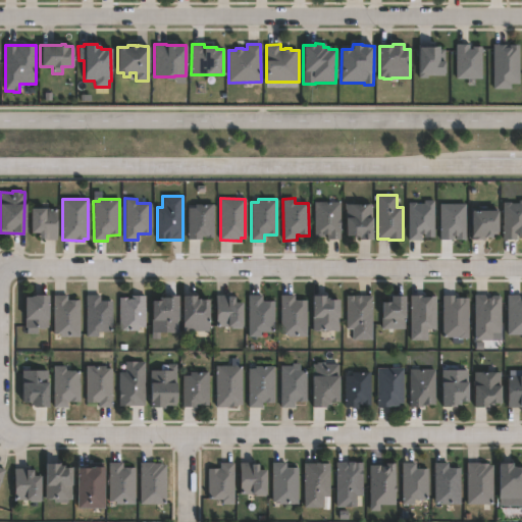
[(521,238),(517,238),(517,240),(503,240),(503,237),(504,204),(504,202),(512,203),(512,204),(519,204),(519,201),(521,201),(521,238)]
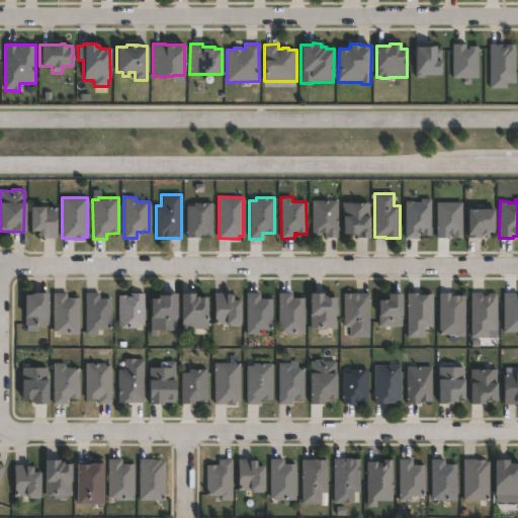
[(338,200),(338,238),(324,238),(324,233),(321,233),(321,236),(312,236),(312,200),(338,200)]
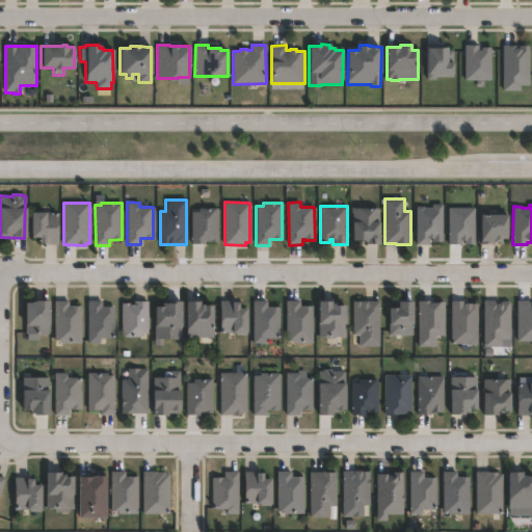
[(218,208),(218,242),(209,242),(205,242),(205,244),(191,244),(191,212),(198,212),(198,209),(218,208)]
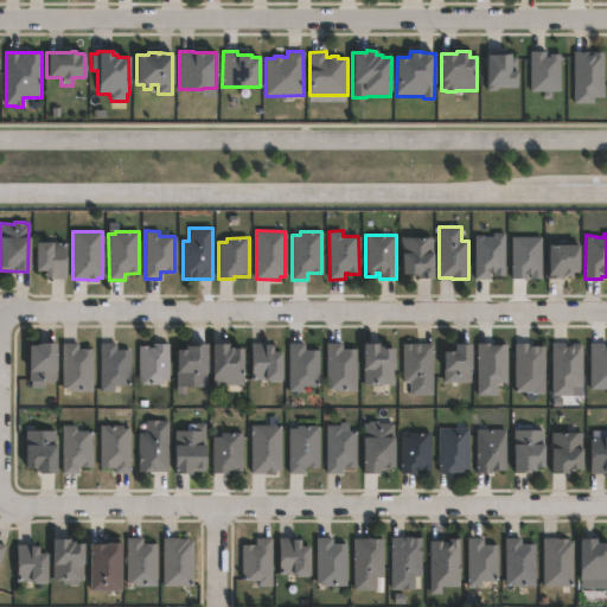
[(432,238),(433,280),(416,280),(416,276),(410,276),(410,275),(402,275),(402,238),(432,238)]
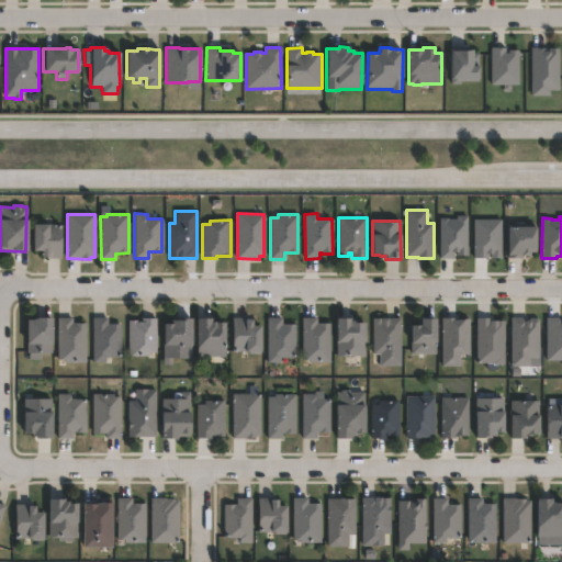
[(60,225),(60,259),(47,259),(47,257),(41,257),(41,250),(32,250),(32,225),(60,225)]
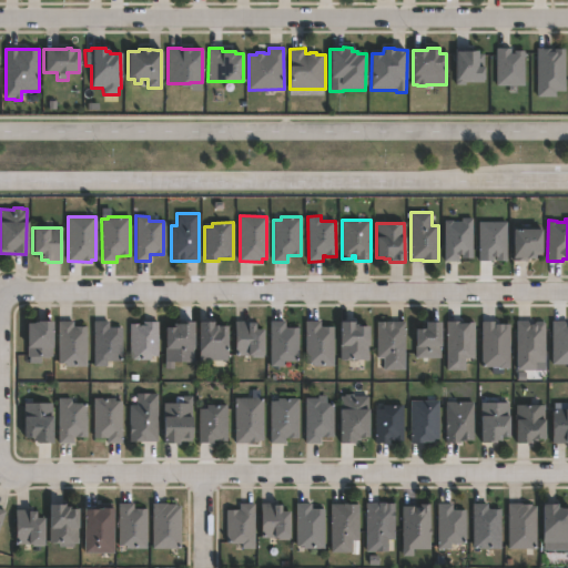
[(528,261),(513,261),(513,251),(513,229),(540,229),(540,251),(535,251),(535,259),(528,257),(528,261)]
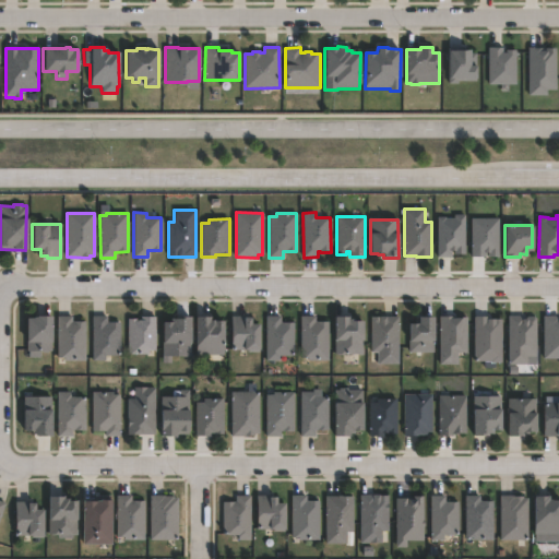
[(523,316),(523,320),(537,320),(537,356),(528,356),(528,365),(510,365),(510,316),(523,316)]
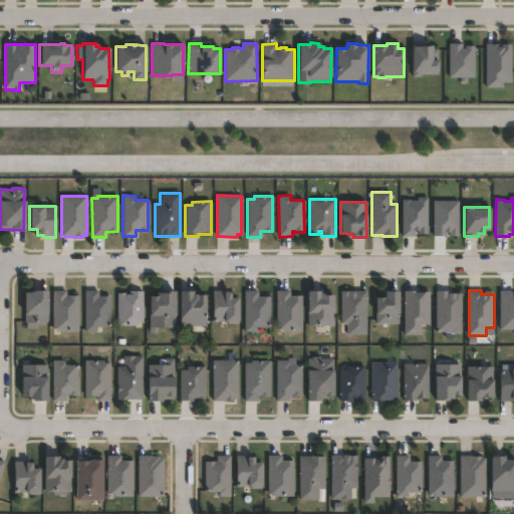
[(46,291),(47,323),(24,323),(24,315),(23,315),(23,293),(29,293),(29,292),(32,292),(32,291),(46,291)]
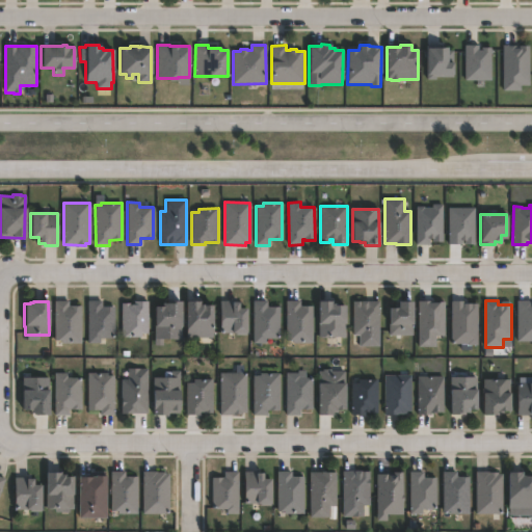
[(68,301),(68,306),(81,306),(80,344),(61,344),(61,341),(54,341),(55,301),(68,301)]
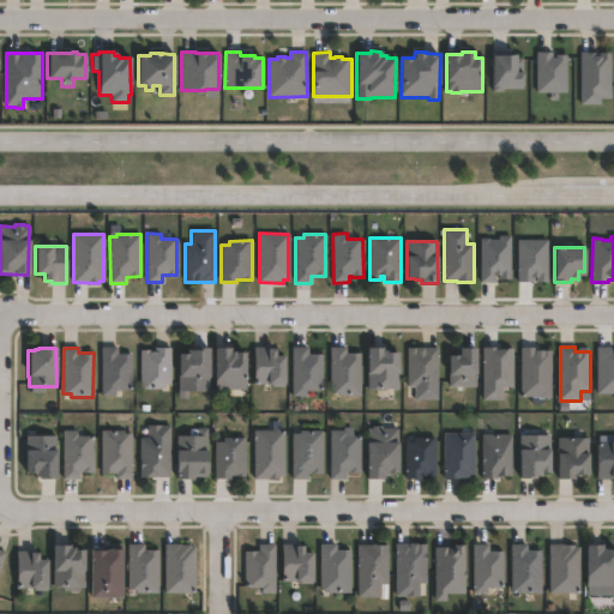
[(116,348),(116,354),(132,354),(132,390),(121,390),(121,397),(101,397),(101,348),(116,348)]
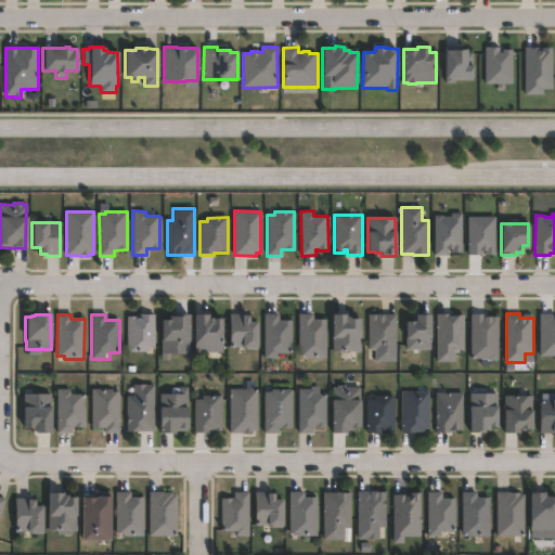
[(154,315),(154,348),(146,348),(146,352),(126,352),(127,318),(139,318),(139,314),(154,315)]
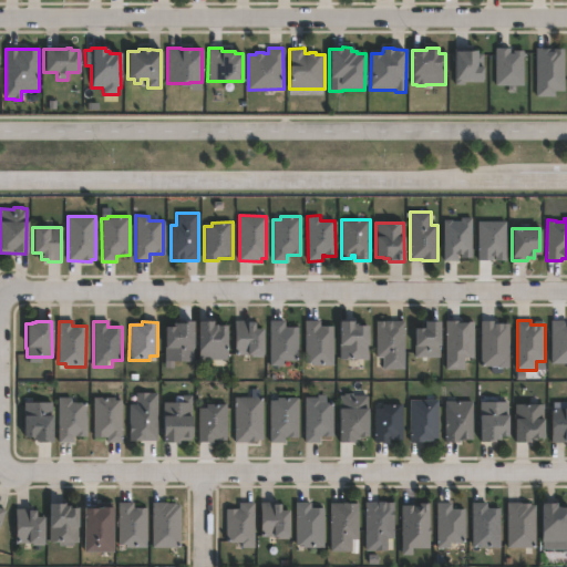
[(246,321),(246,322),(254,322),(254,330),(263,330),(263,356),(247,356),(246,354),(237,354),(237,349),(233,349),(233,334),(234,334),(233,321),(246,321)]
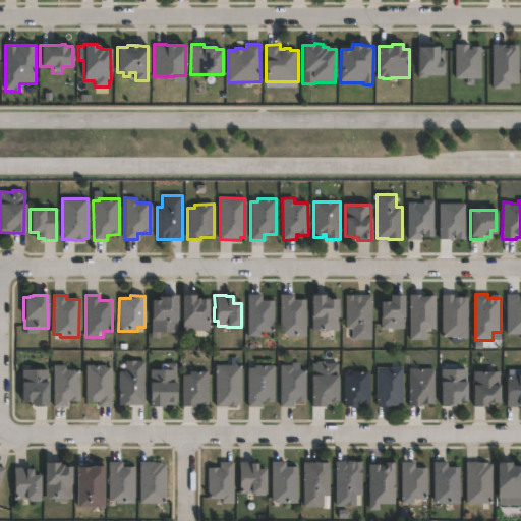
[(262,295),(262,301),(274,301),(274,331),(259,331),(259,337),(247,337),(247,295),(262,295)]
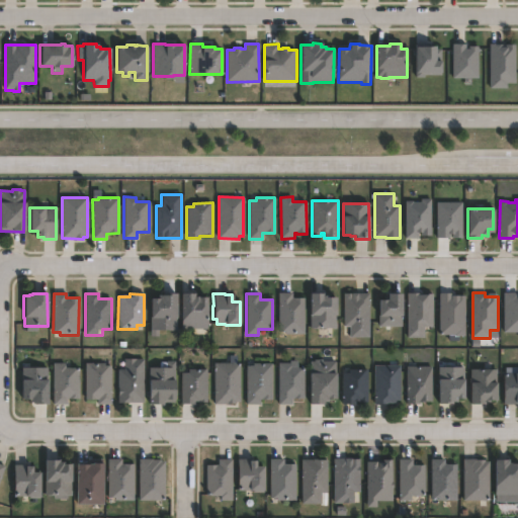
[(291,293),(291,298),(305,298),(305,335),(285,335),(285,333),(278,333),(278,293),(291,293)]
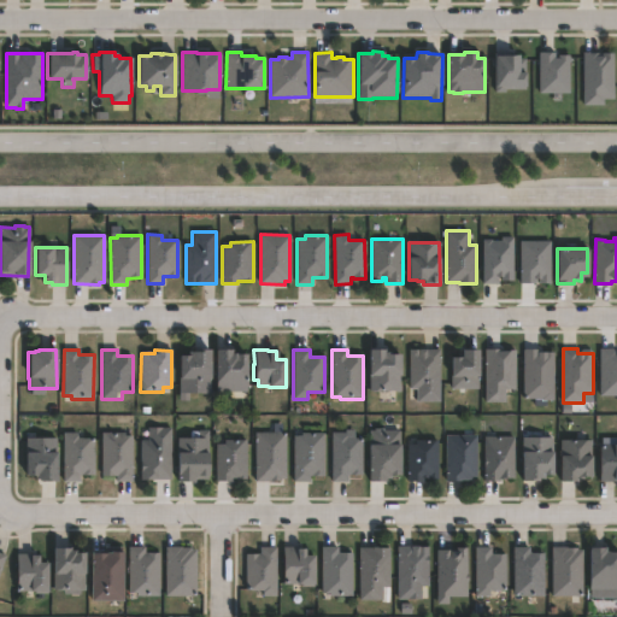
[(440,350),(440,403),(417,403),(417,389),(410,389),(409,350),(440,350)]
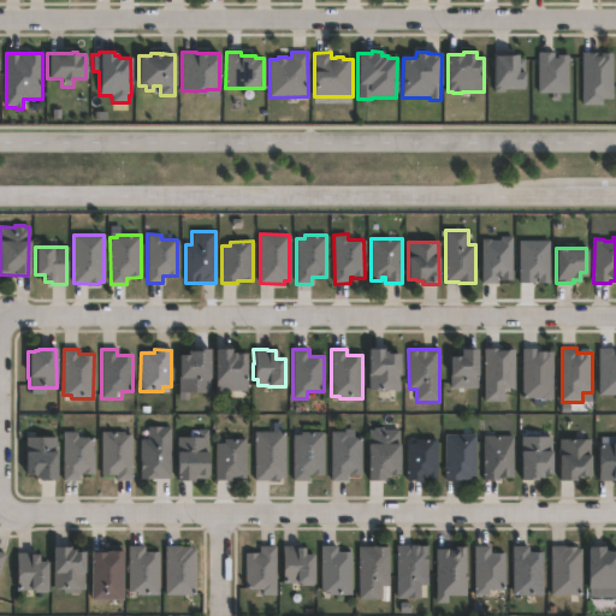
[(478,389),(451,389),(451,359),(460,359),(460,349),(478,349),(478,389)]
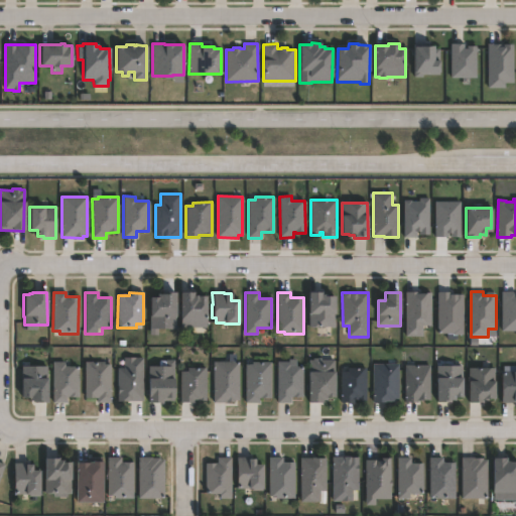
[(465,295),(464,334),(437,334),(438,292),(450,292),(450,294),(465,295)]
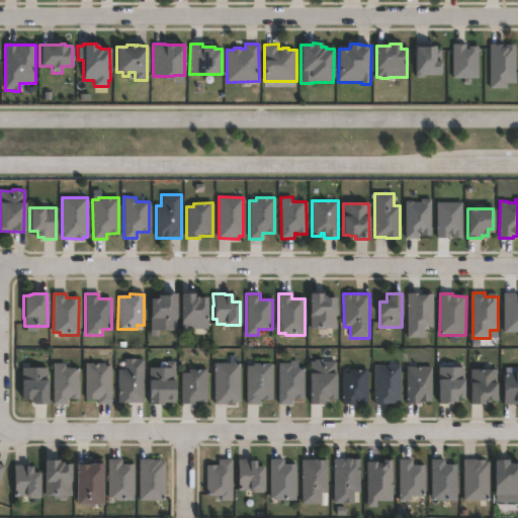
[(176,331),(151,331),(150,299),(157,298),(157,295),(167,295),(167,294),(175,294),(176,331)]
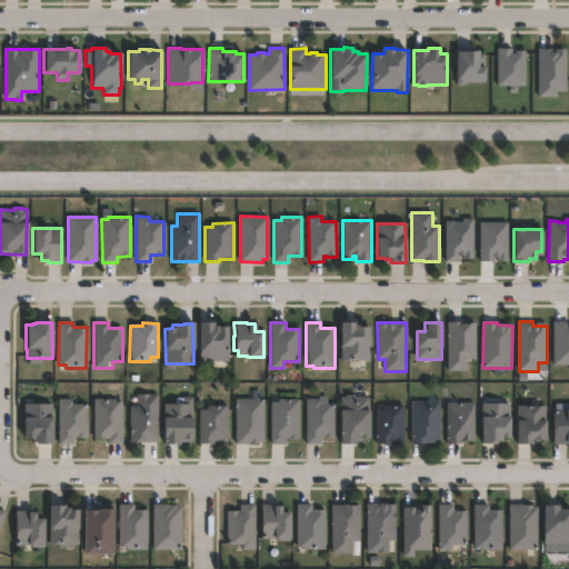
[(213,323),(213,326),(217,326),(217,328),(226,327),(227,362),(199,363),(198,323),(213,323)]
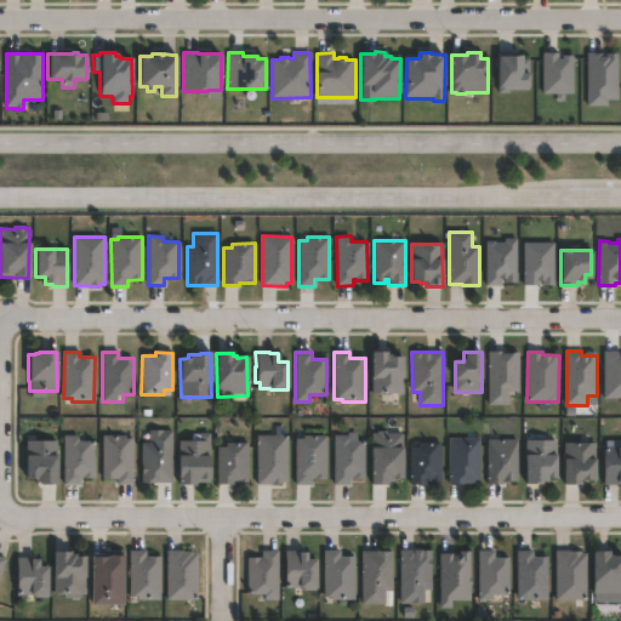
[(388,353),(388,354),(389,354),(389,358),(403,358),(403,394),(372,394),(372,353),(388,353)]
